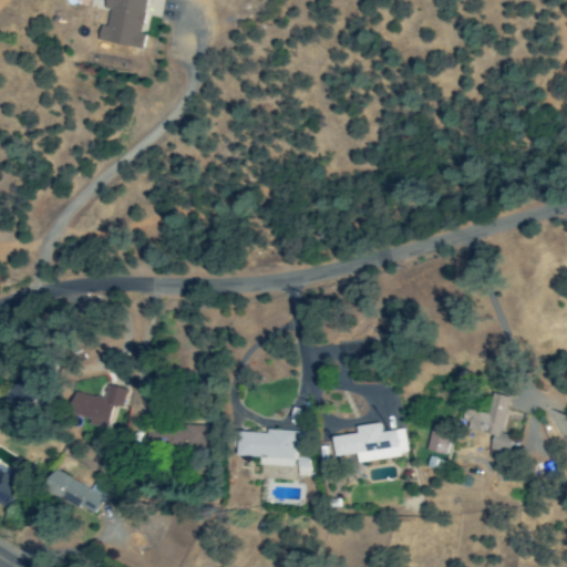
[(95,42),(141,51),(144,35),(138,34),(145,0),(104,0),(102,10),(109,11),(104,29),(99,28),(95,42)]
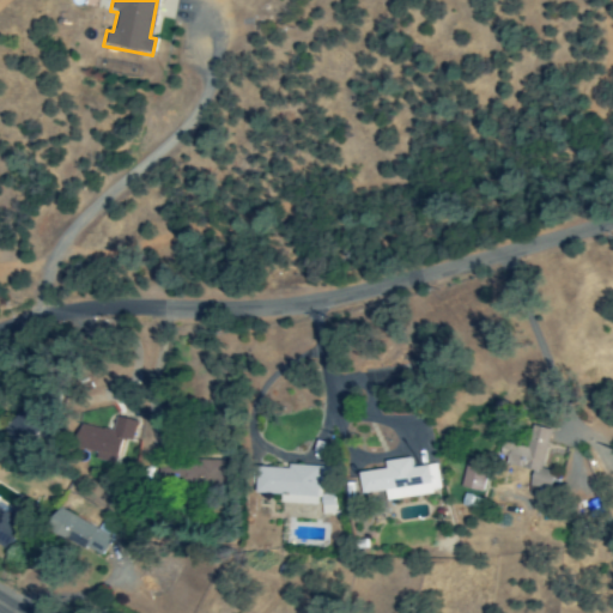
[(135,423),(115,417),(111,432),(82,425),(74,448),(96,454),(95,460),(114,465),(120,439),(131,443),(135,423)]
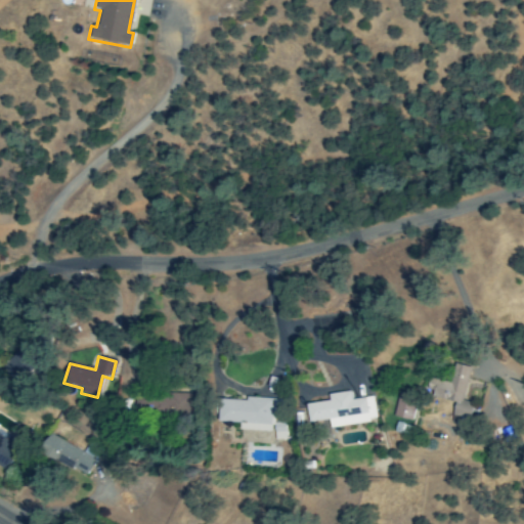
[(470,368),(453,364),(449,383),(436,380),(432,398),(454,403),(450,420),(468,424),(472,404),(461,402),(470,368)]
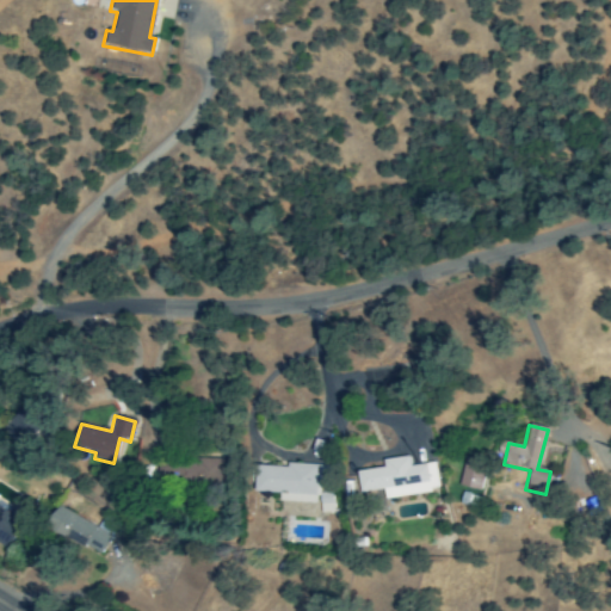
[(384,500),(438,492),(434,464),(411,467),(408,457),(383,461),(384,468),(358,473),(362,494),(383,491),(384,500)]
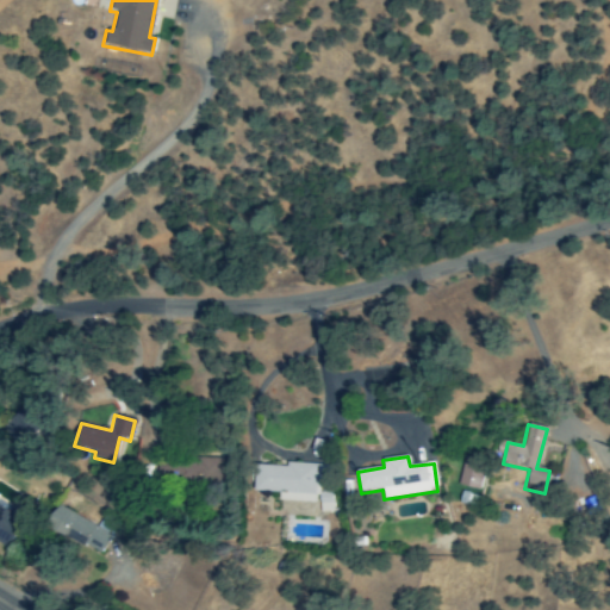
[(487,464),(464,456),(455,485),(478,491),(487,464)]
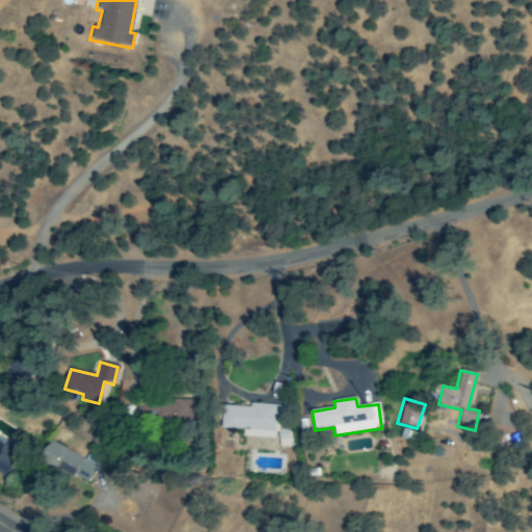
[(222,429),(243,430),(243,439),(277,440),(276,446),(289,447),(289,432),(276,432),(277,414),(285,414),(285,407),(223,405),(222,429)]
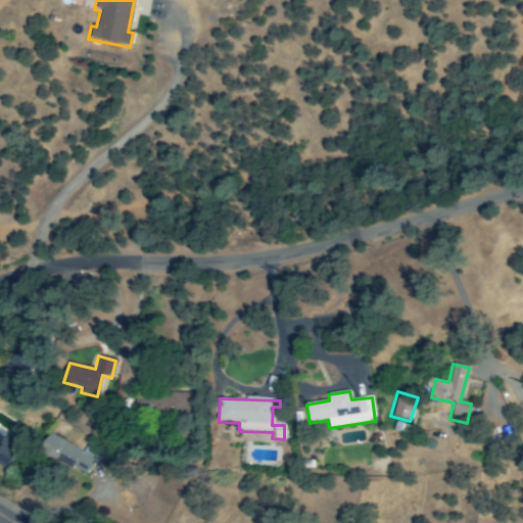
[(40,453),(86,476),(95,458),(49,434),(40,453)]
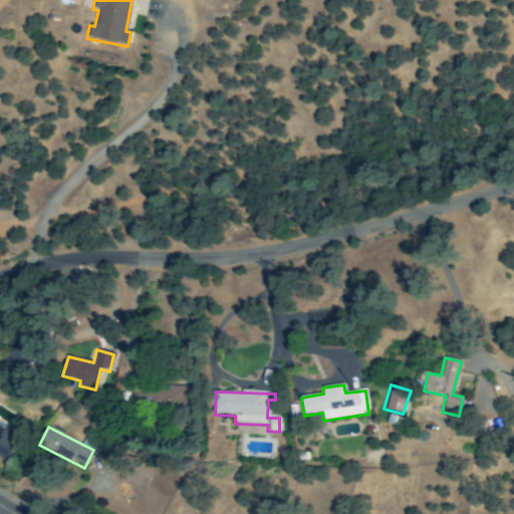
[(0,459),(6,463),(20,441),(0,428),(0,459)]
